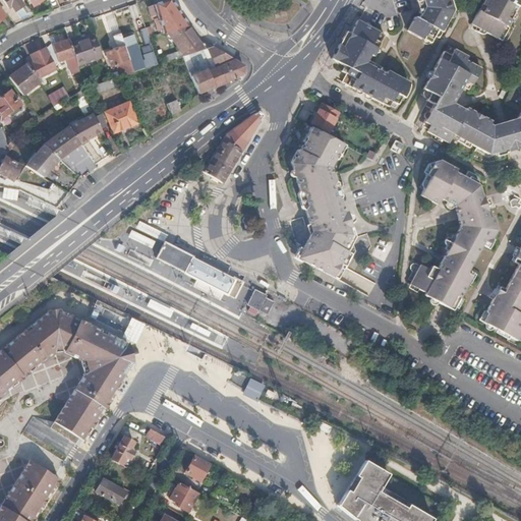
[(23,4),(20,0),(3,0),(8,7),(10,5),(14,11),(16,9),(18,11),(23,7),(22,5),(23,4)]
